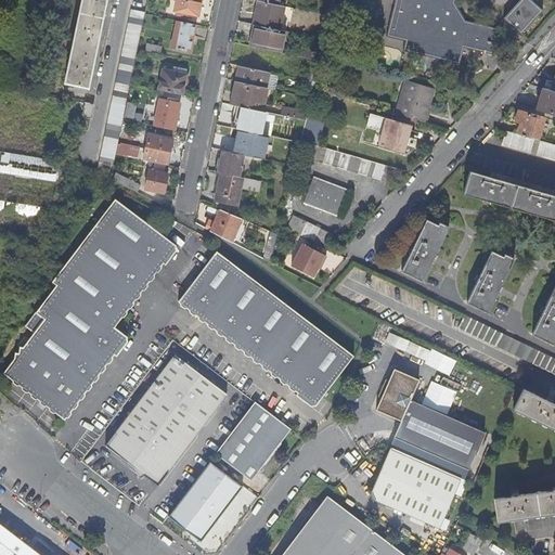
[(82,0),(65,84),(88,88),(106,0),(82,0)]
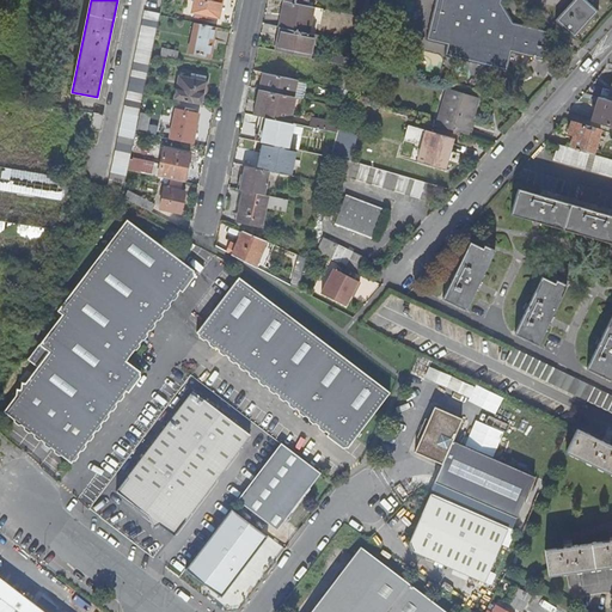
[(195,0),(194,11),(219,17),(221,0),(195,0)]
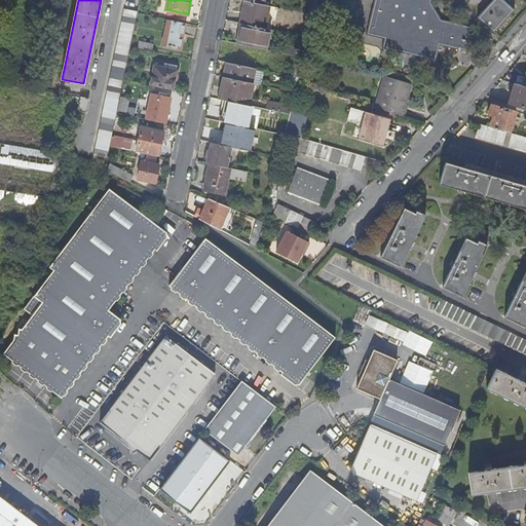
[(243,9),(240,24),(241,24),(264,28),(269,5),(253,2),(245,0),(242,9),(243,9)]
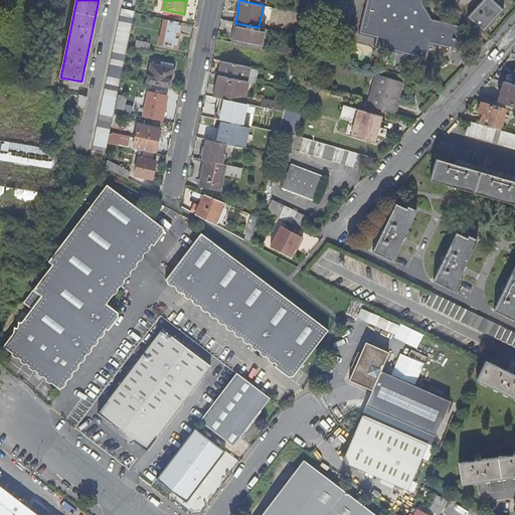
[(422,1),(421,0),(366,0),(358,34),(376,37),(374,47),(426,59),(431,44),(457,49),(462,25),(432,18),(422,1)]
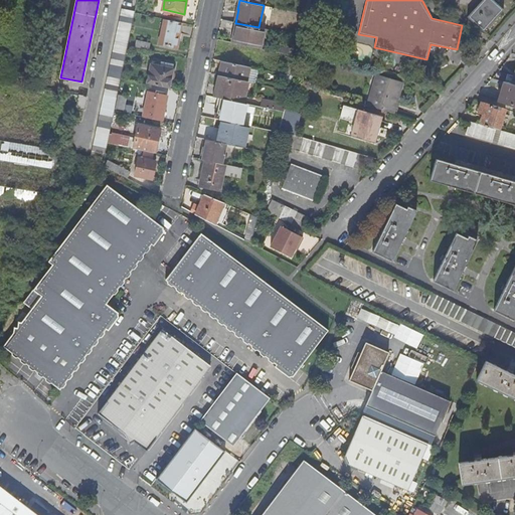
[(505,8),(496,0),(481,0),(468,15),(485,30),(505,8)]
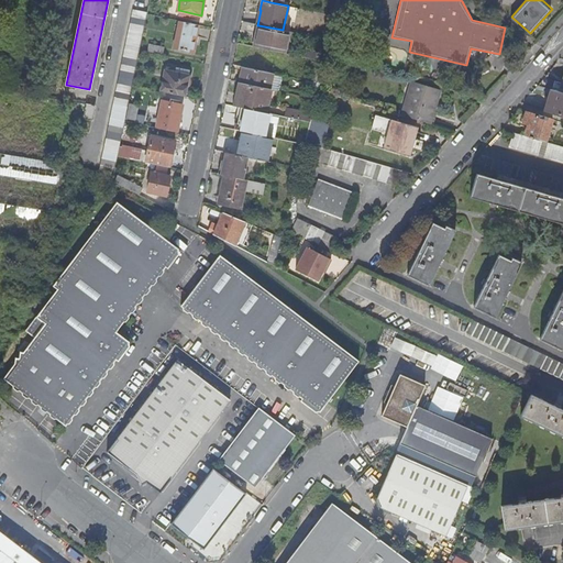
[(101,165),(114,168),(146,12),(133,10),(101,165)]
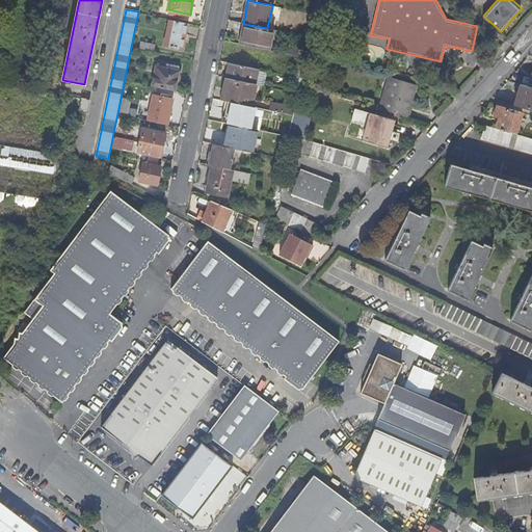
[(188,24),(169,20),(164,45),(183,49),(188,24)]
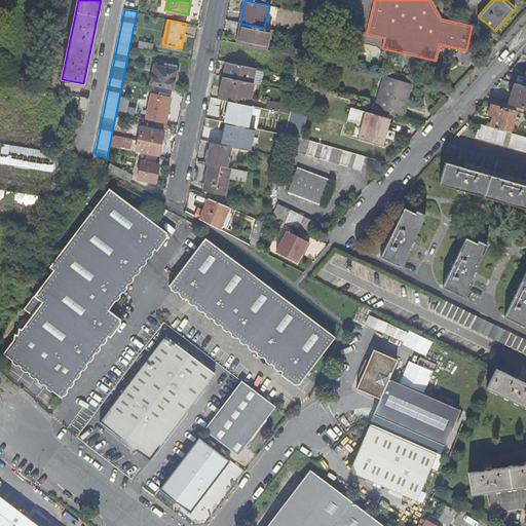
[(240,44),(265,49),(269,30),(264,28),(241,24),(237,44),(240,44)]
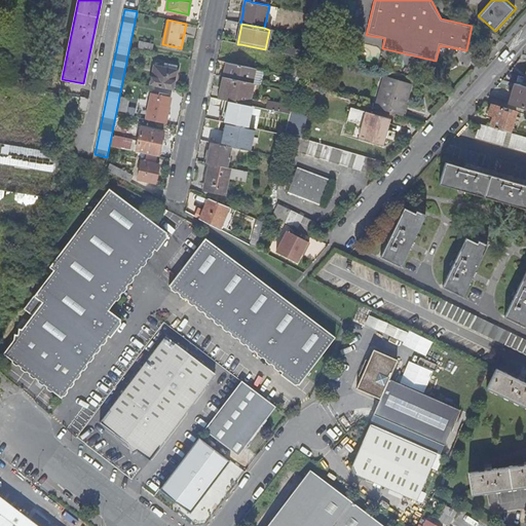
[(138,47),(152,50),(154,43),(140,40),(138,47)]
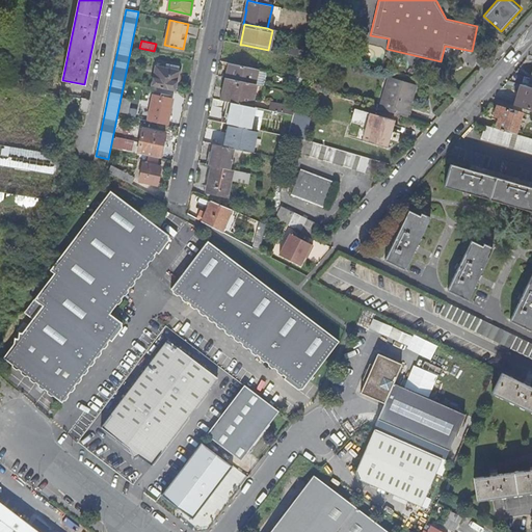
[(230,63),(239,65),(243,45),(240,45),(227,42),(222,61),(230,63)]
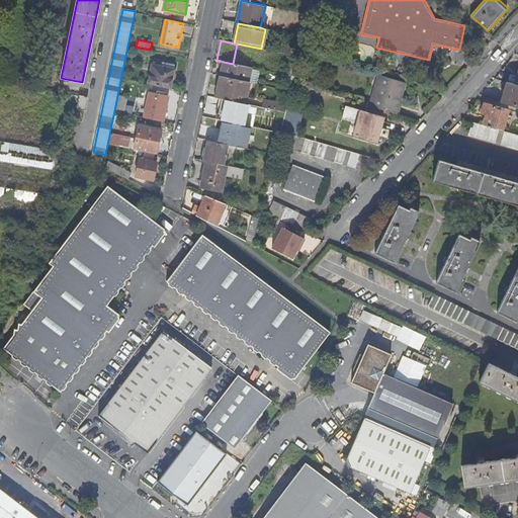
[(152,65),(148,84),(170,88),(174,65),(162,62),(160,67),(152,65)]
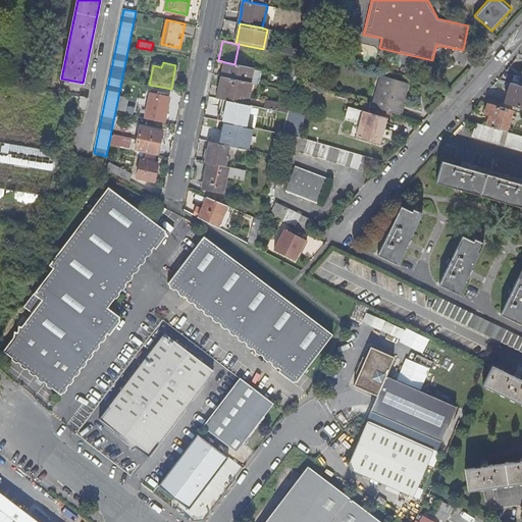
[(251,83),(254,68),(235,64),(225,62),(222,76),(251,83)]
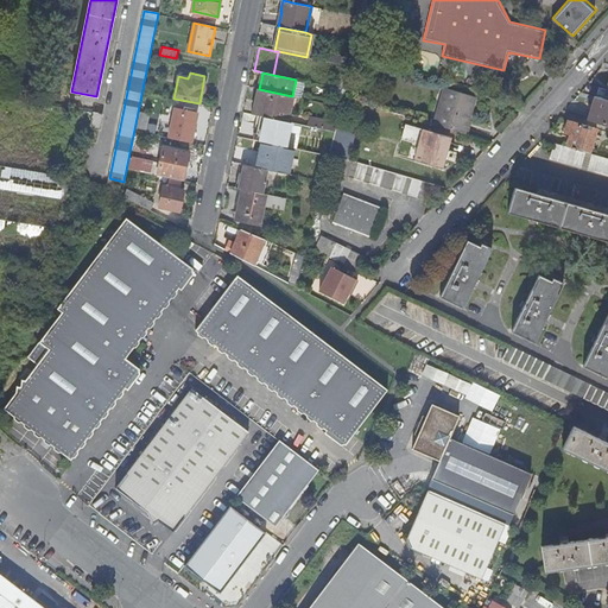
[(597,97),(607,100),(607,84),(607,89),(600,88),(597,97)]
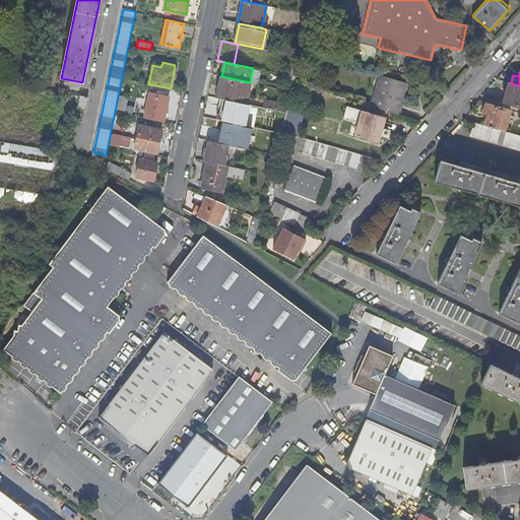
[(246,105),(251,82),(250,82),(221,76),(216,99),(246,105)]
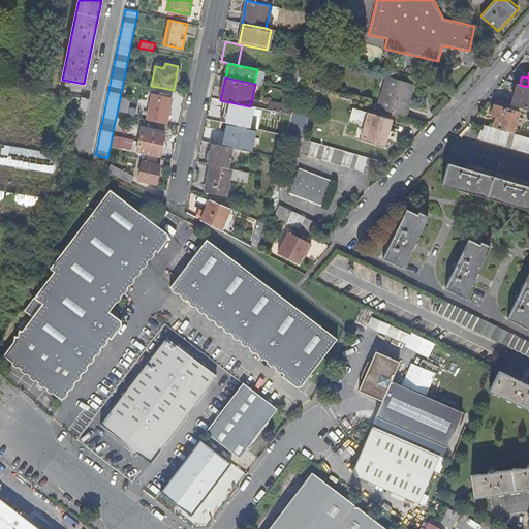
[(381,95),(408,103),(414,86),(386,78),(381,95)]
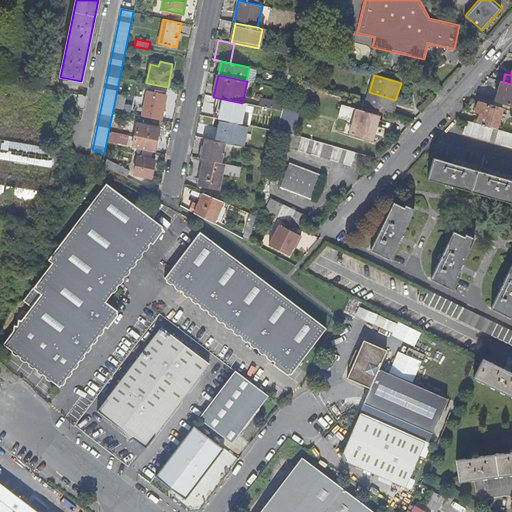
[(494,100),(496,101),(511,105),(511,84),(503,82),(502,82),(499,81),(494,100)]
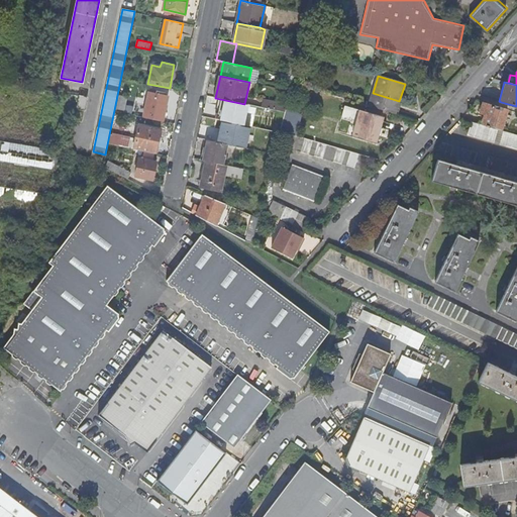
[(148,93),(143,117),(163,121),(168,97),(148,93)]
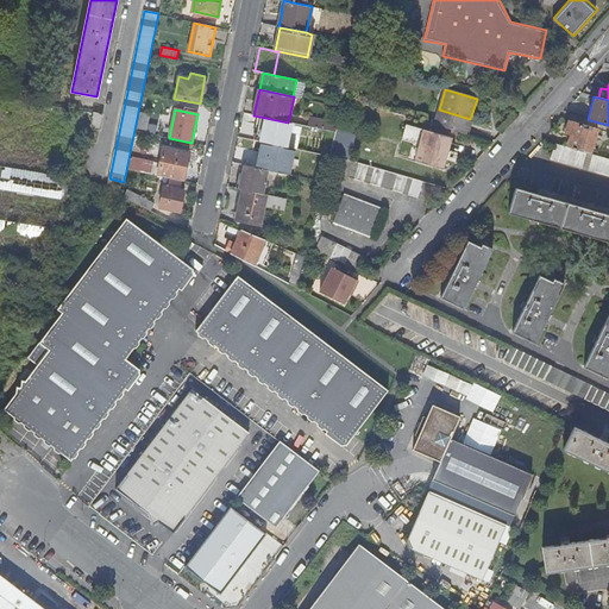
[(465,133),(470,119),(439,110),(434,125),(465,133)]
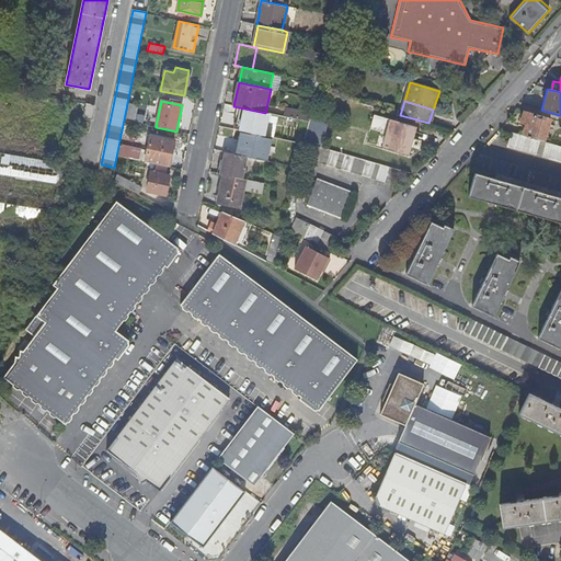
[(92,119),(94,106),(86,105),(83,118),(92,119)]
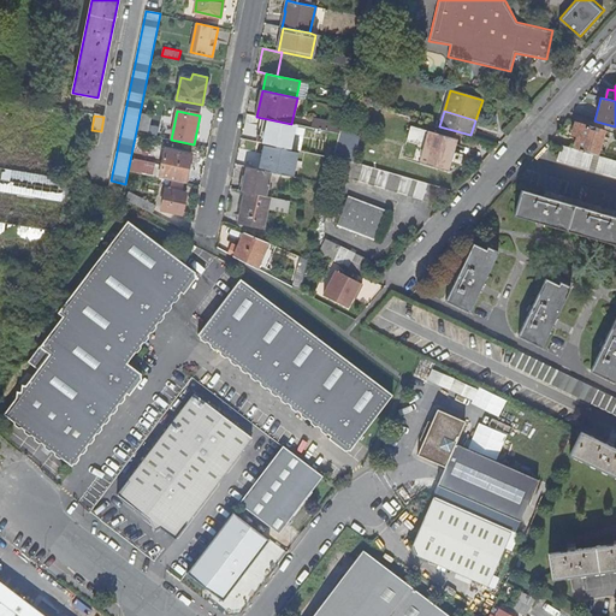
[(297,116),(296,122),(312,125),(313,119),(297,116)]
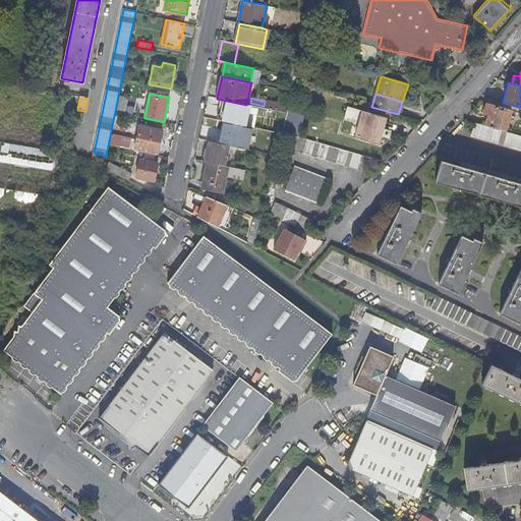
[(266,100),(265,107),(289,110),(290,103),(266,100)]
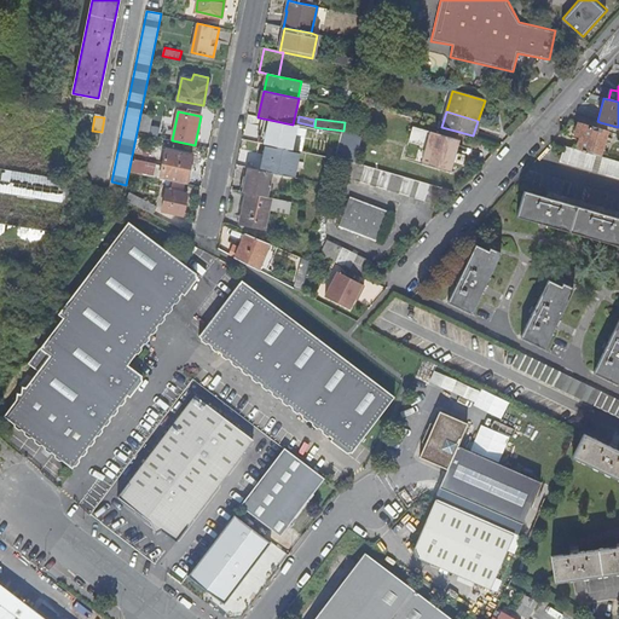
[(578,123),(607,133),(607,132),(578,122),(578,123)]
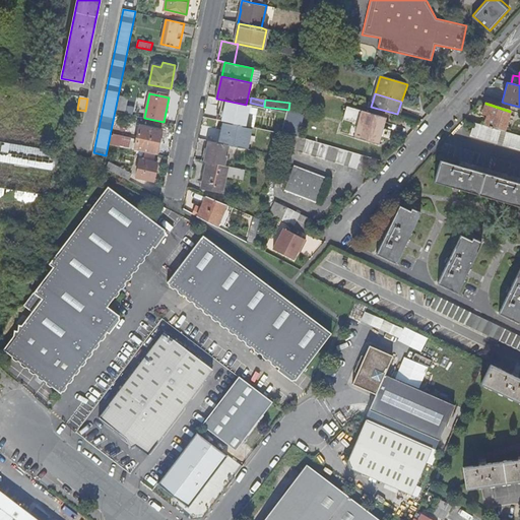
[(505,131),(510,112),(485,104),(482,113),(488,114),(484,125),(505,131)]
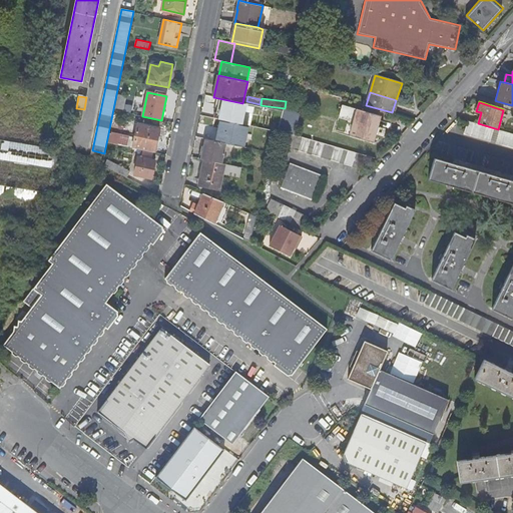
[(281,120),(283,111),(252,105),(251,109),(262,111),(261,116),(273,119),(271,130),(278,131),(281,120)]
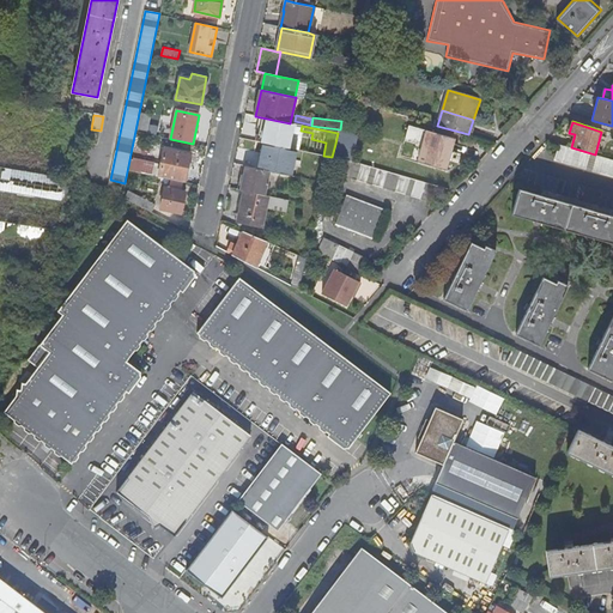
[(424,141),(428,131),(420,128),(418,139),(424,141)]
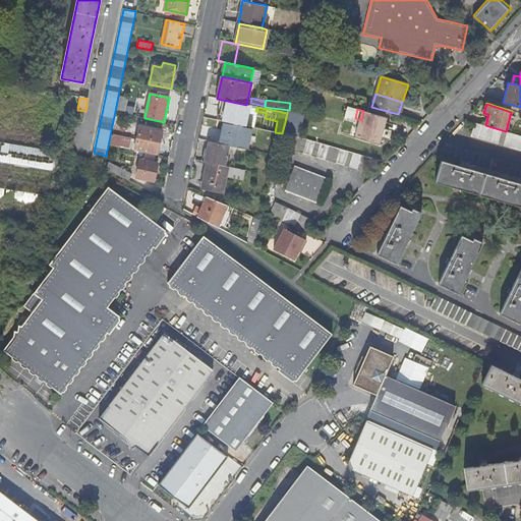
[(301,133),(305,113),(289,110),(285,130),(301,133)]
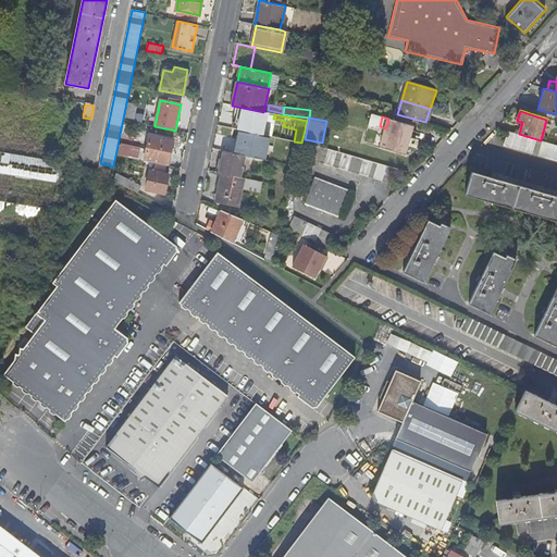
[(410,125),(388,119),(385,128),(381,146),(405,153),(407,143),(406,141),(410,125)]
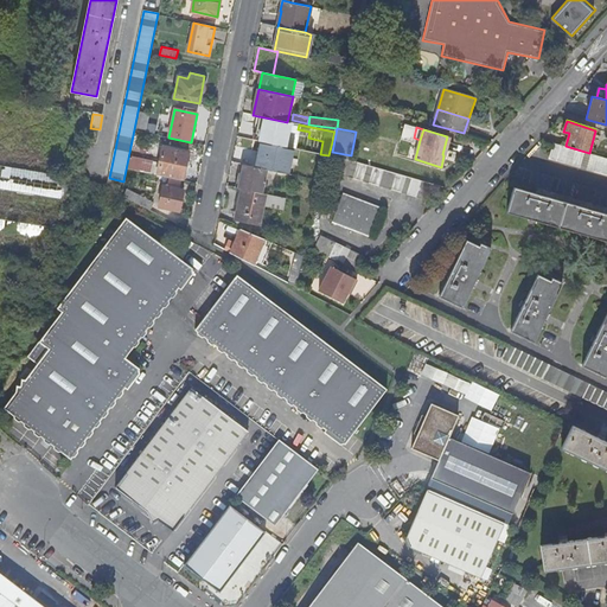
[(243,165),(246,165),(263,168),(263,164),(256,161),(256,160),(243,158),(247,140),(240,138),(235,157),(232,157),(231,163),(243,165)]
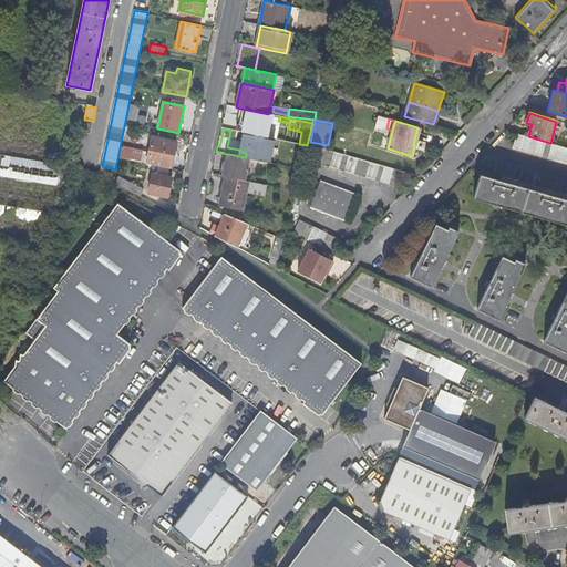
[(243,133),(230,131),(227,147),(239,150),(243,133)]
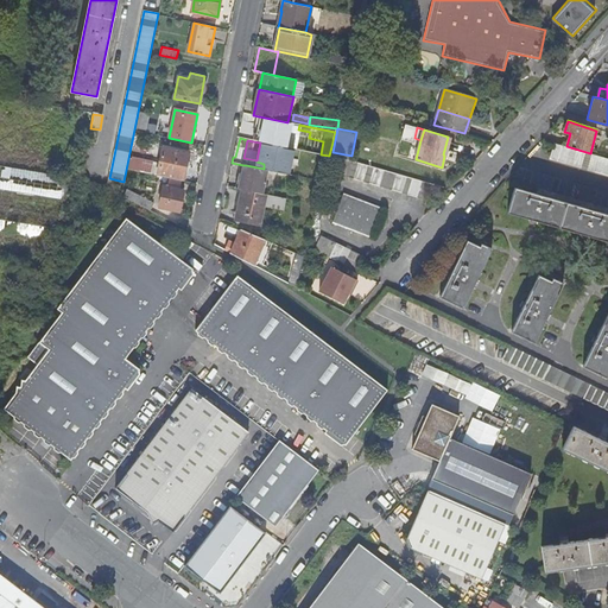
[(607,173),(607,158),(590,153),(567,146),(555,143),(550,158),(607,173)]
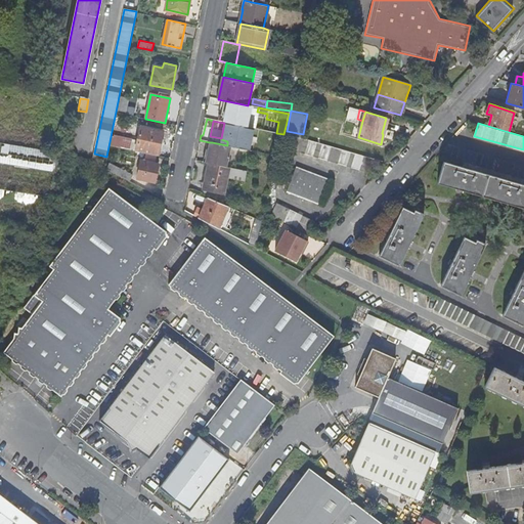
[(141,127),(135,151),(145,154),(157,156),(158,156),(163,131),(141,127)]
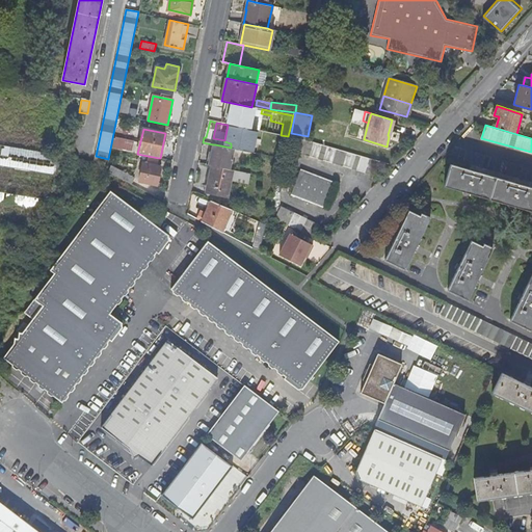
[(113,137),(111,148),(123,151),(126,139),(113,137)]
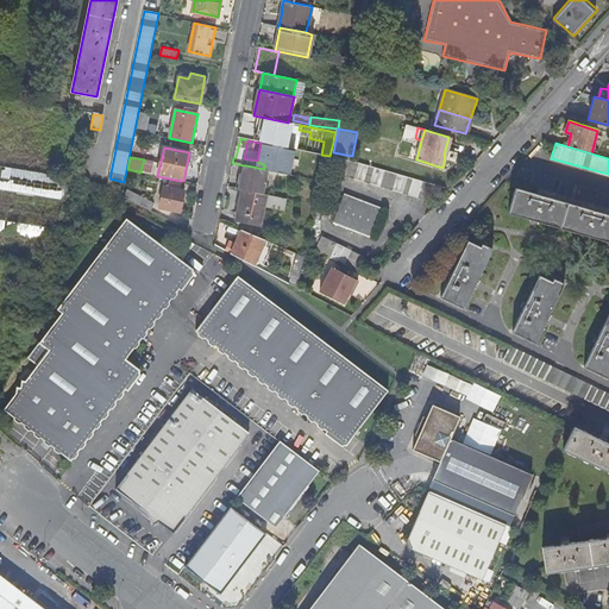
[(429,184),(344,159),(340,174),(425,199),(429,184)]
